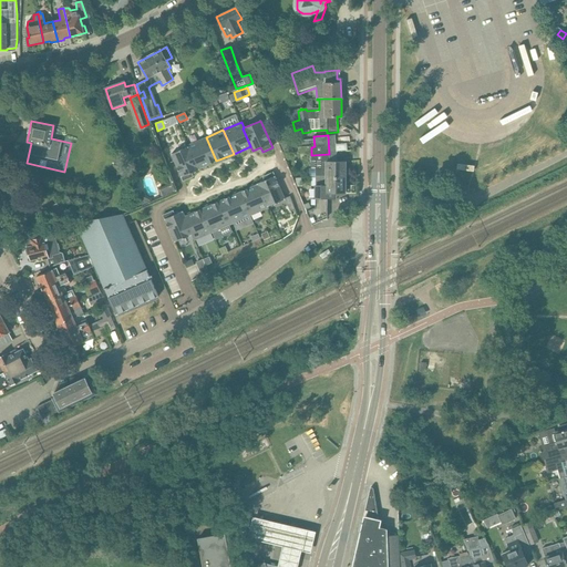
[(187,145),(188,146),(198,168),(199,168),(216,161),(206,137),(187,145)]
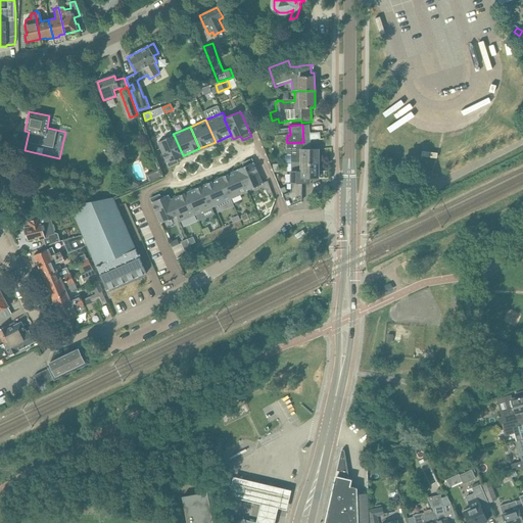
[(256,139),(270,139),(270,130),(256,130),(256,139)]
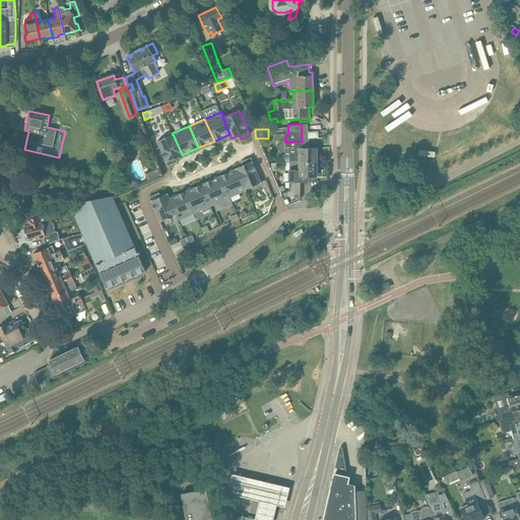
[(182,154),(173,134),(157,141),(168,166),(177,161),(176,158),(183,155),(183,154),(182,154)]
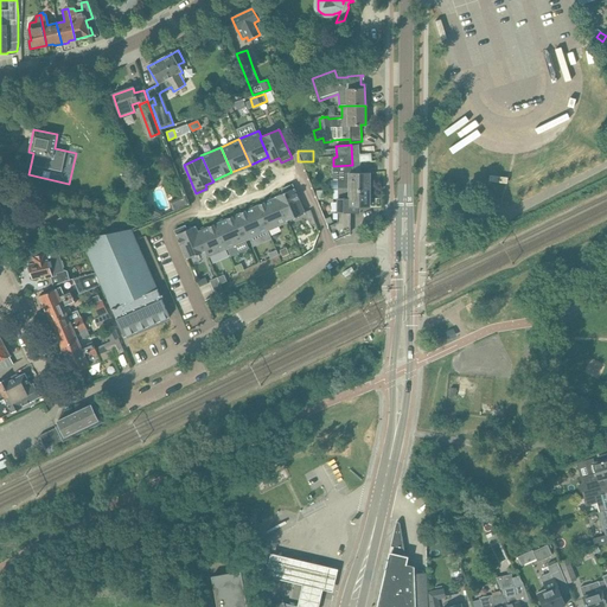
[(353,173),(352,165),(333,166),(333,183),(340,181),(340,191),(370,191),(370,173),(353,173)]
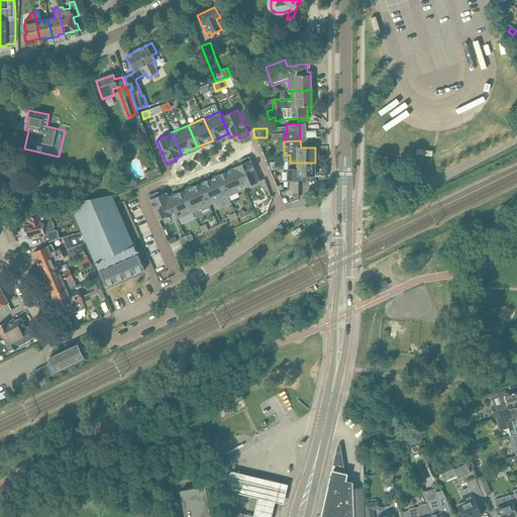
[(234,168),(243,189),(244,189),(260,182),(248,158),(239,162),(241,165),(234,168)]
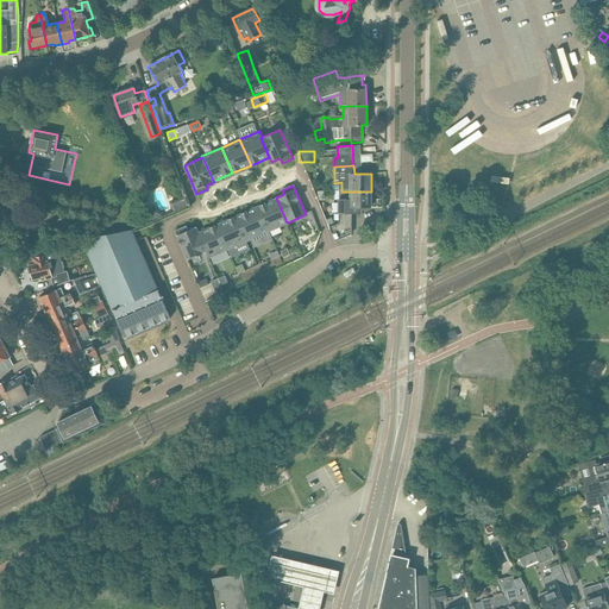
[(351,234),(351,213),(359,213),(360,207),(371,207),(371,192),(341,192),(341,224),(330,230),(331,232),(334,243),(336,243),(336,240),(351,234)]
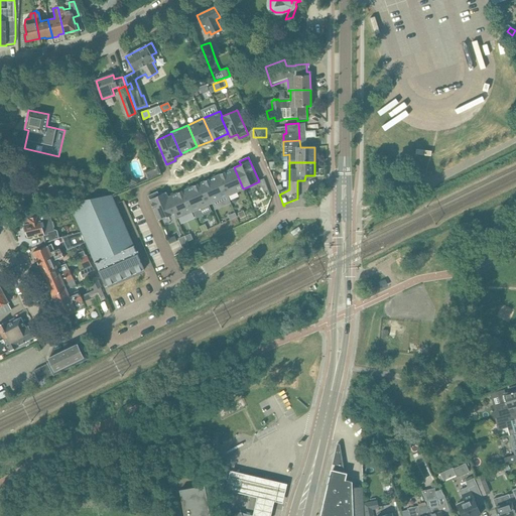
[(244,188),(243,188),(234,167),(219,174),(228,197),(244,188)]
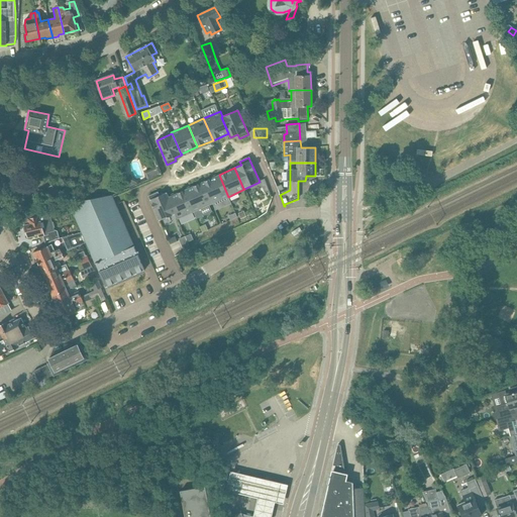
[(212,204),(228,197),(219,175),(201,183),(211,204),(212,204)]
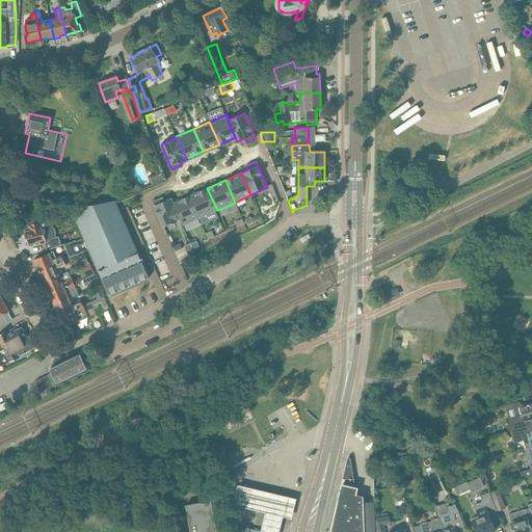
[(189,196),(198,218),(217,210),(207,188),(189,196)]
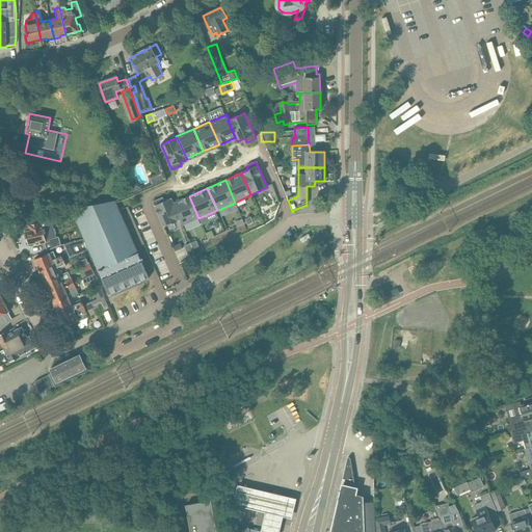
[(57,189),(49,193),(54,205),(62,201),(57,189)]
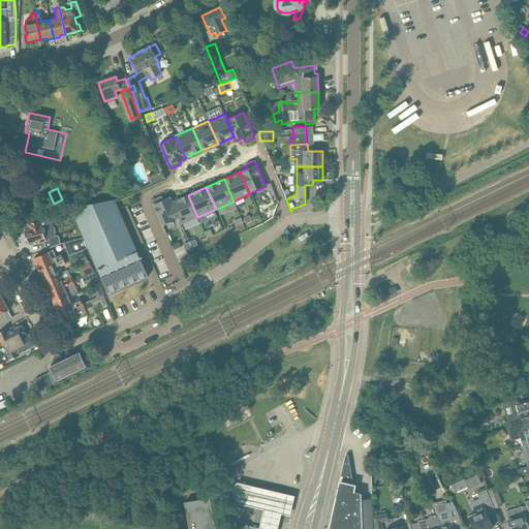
[(188,195),(173,201),(172,203),(179,219),(181,224),(197,217),(188,195)]
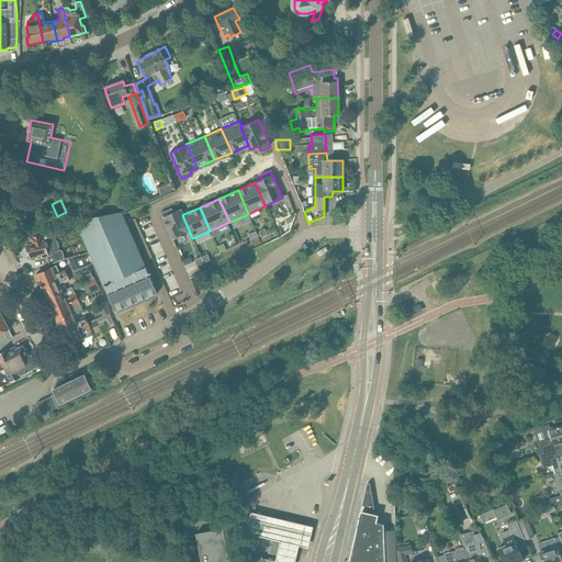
[(161,213),(173,240),(190,233),(182,215),(183,214),(181,210),(173,213),(171,209),(161,213)]
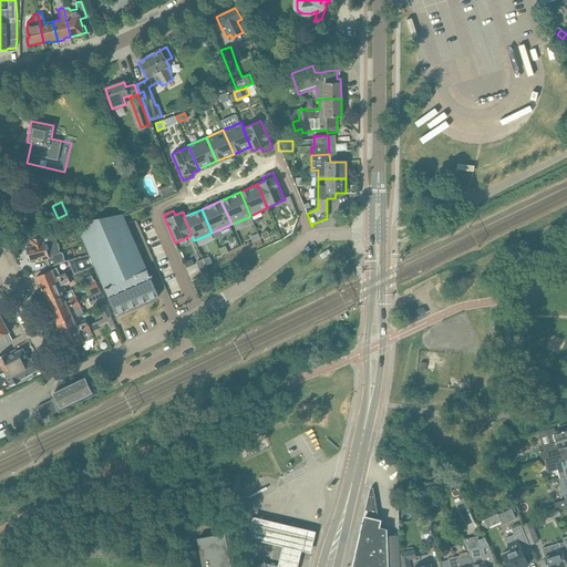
[(115,315),(158,297),(154,286),(153,287),(129,229),(123,214),(75,223),(90,256),(94,266),(115,315)]
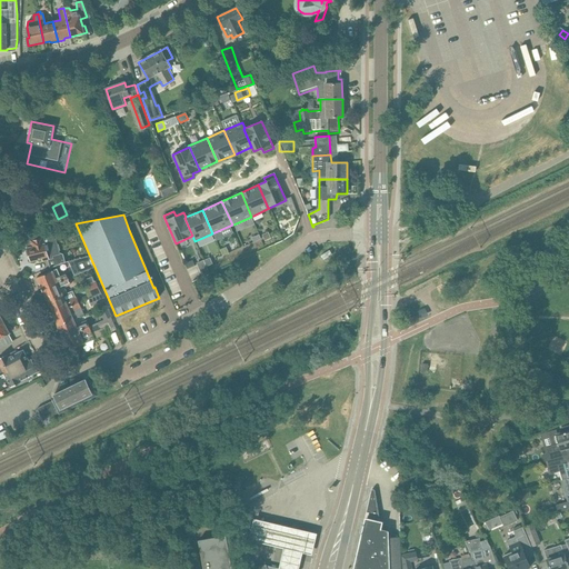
[(45,233),(25,239),(27,249),(26,249),(27,256),(29,256),(31,261),(42,258),(42,260),(47,259),(50,269),(65,262),(63,255),(59,253),(57,241),(65,239),(62,229),(55,231),(53,228),(43,229),(43,230),(45,233)]
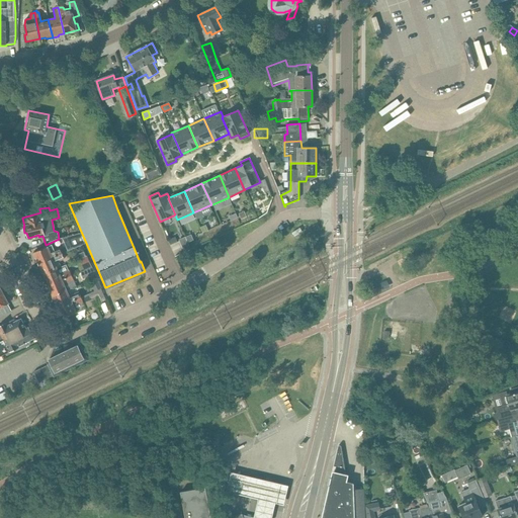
[(68,237),(69,239),(74,249),(86,243),(82,234),(68,237)]
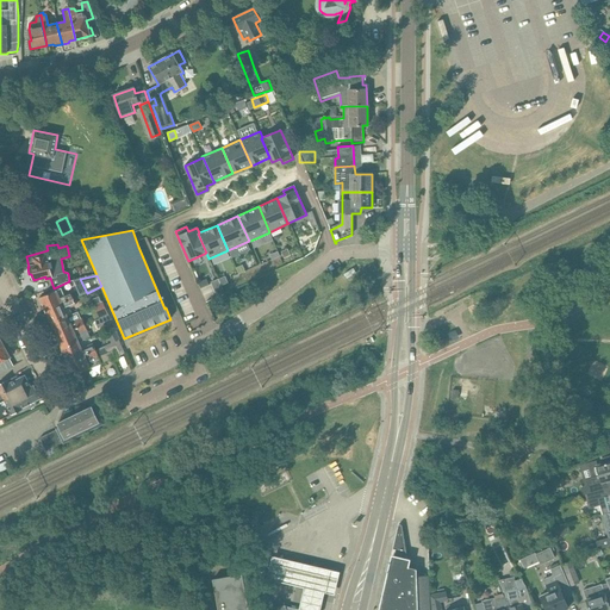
[(218,279),(211,282),(213,288),(222,286),(218,279)]
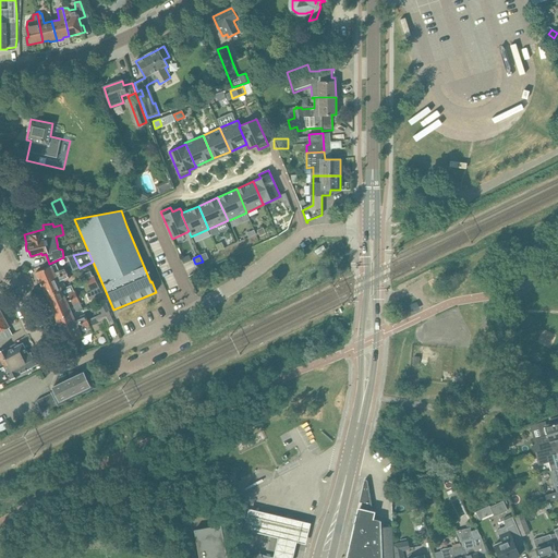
[(61,262),(36,273),(41,284),(67,274),(61,262)]
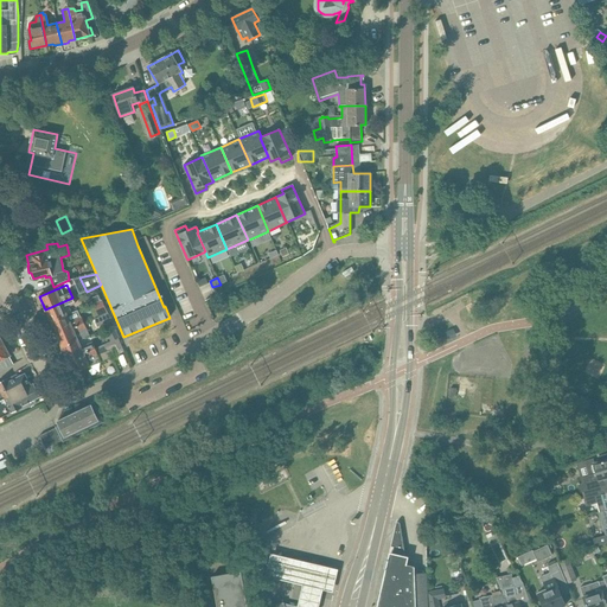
[(72,298),(45,310),(51,324),(71,314),(69,307),(75,305),(72,298)]
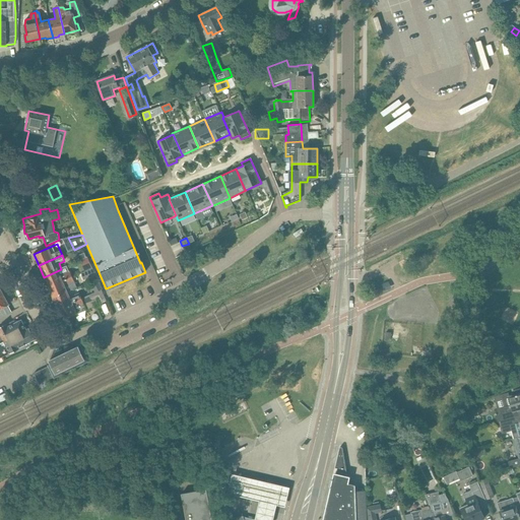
[(85,270),(91,267),(88,259),(81,262),(85,270)]
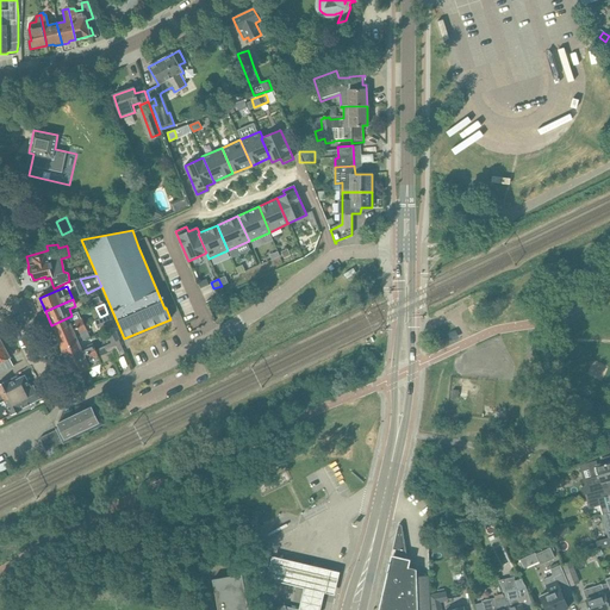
[(72,316),(51,325),(57,337),(85,325),(82,319),(81,321),(78,313),(72,316)]
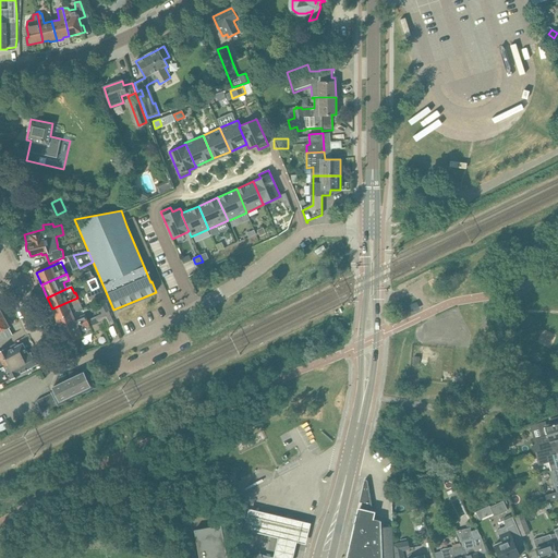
[(77,298),(52,308),(57,320),(72,314),(82,310),(77,298)]
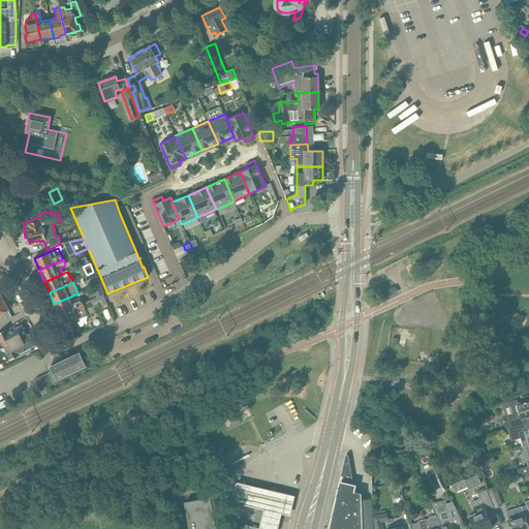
[(103,294),(98,284),(92,287),(96,298),(103,294)]
